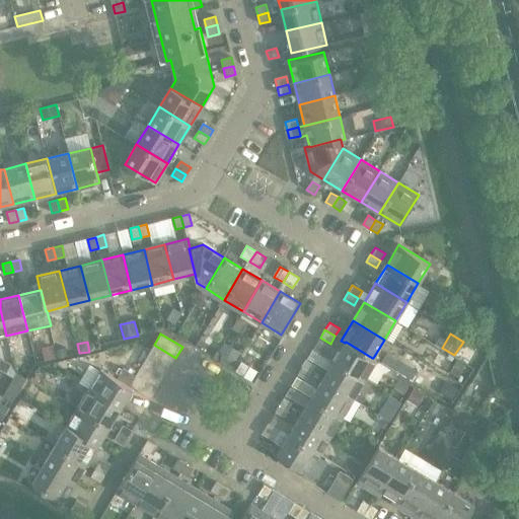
[(346,342),(345,343),(334,361),(365,380),(377,360),(373,358),(372,358),(346,342)]
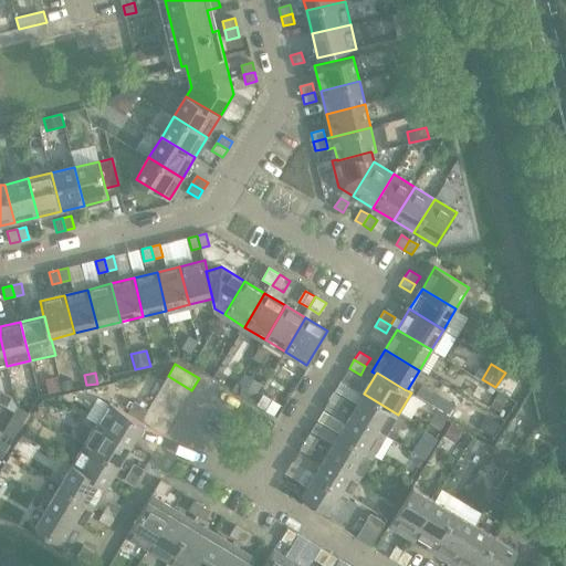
[(168,376),(161,387),(185,401),(191,390),(168,376)]
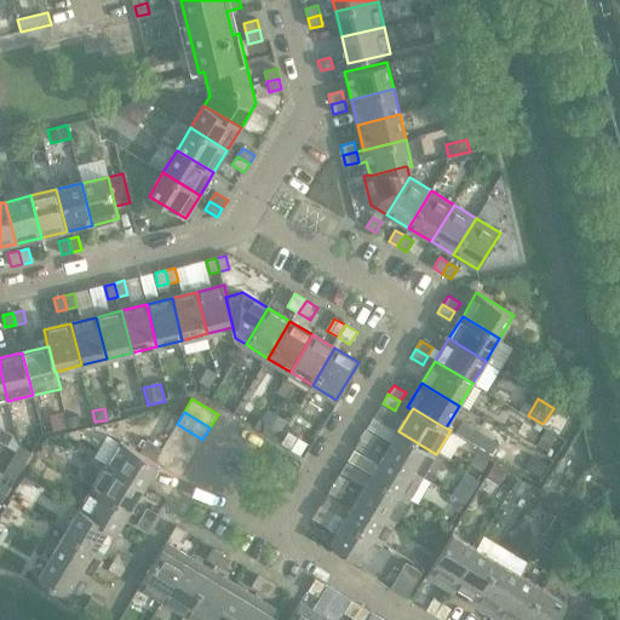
[(63,414),(51,418),(53,431),(67,429),(63,414)]
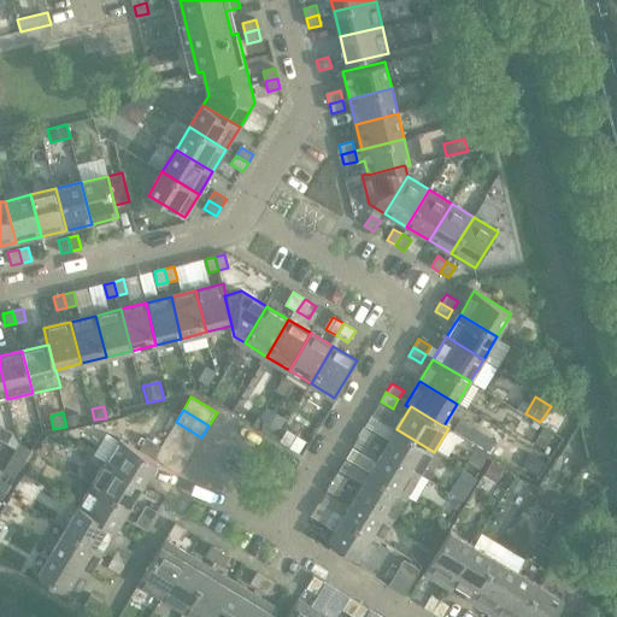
[(78,415),(66,417),(69,425),(80,423),(78,415)]
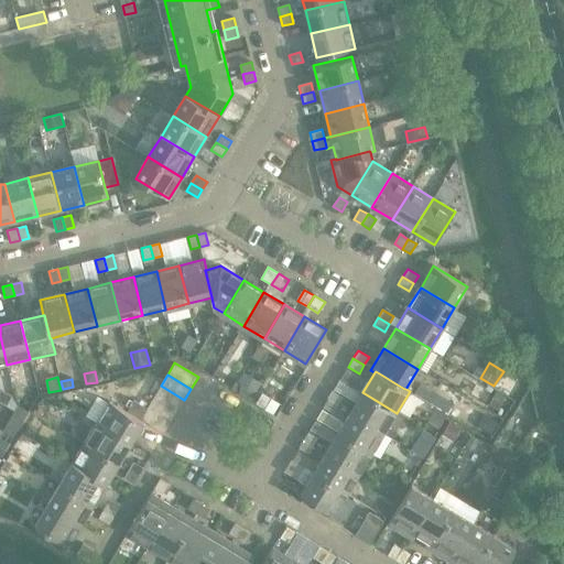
[(420,384),(414,394),(448,415),(454,405),(432,392),(420,384)]
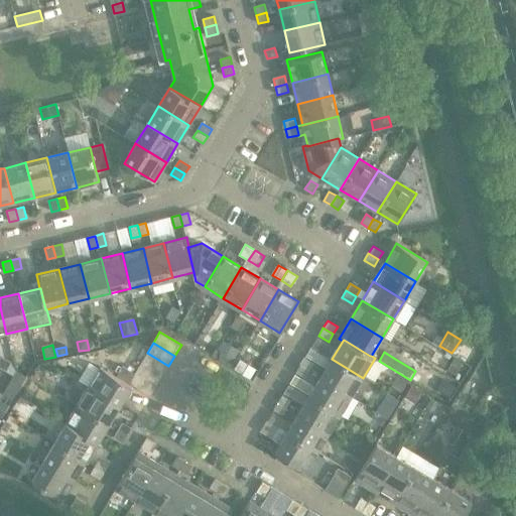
[(147,353),(141,363),(162,376),(168,366),(147,353)]
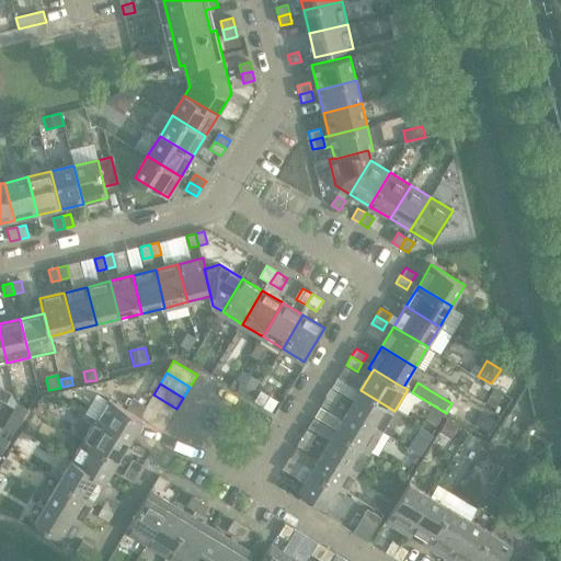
[(0,389),(0,400),(7,403),(11,396),(0,389)]
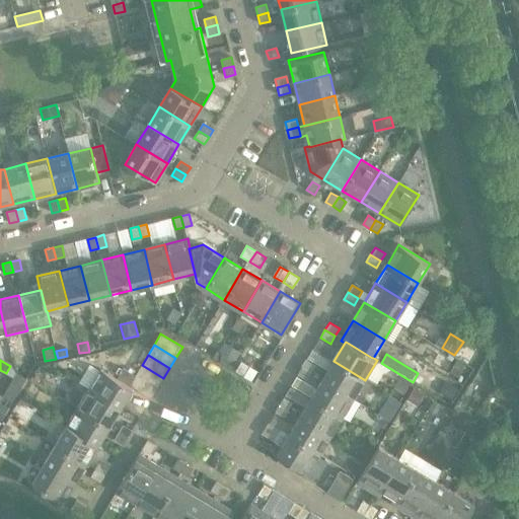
[(306,360),(302,367),(311,373),(315,365),(306,360)]
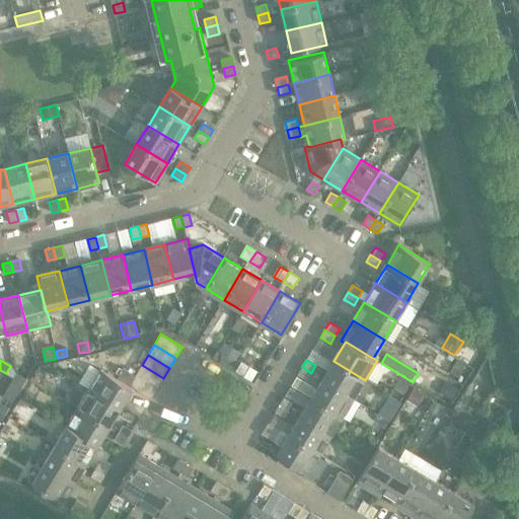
[(334,361),(322,380),(354,398),(365,380),(334,361)]
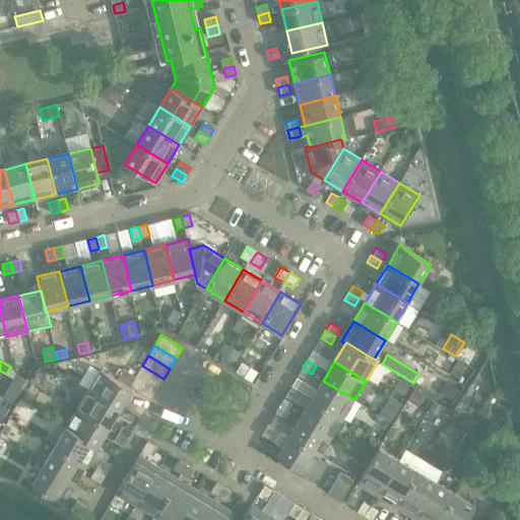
[(458,362),(451,374),(459,378),(466,366),(458,362)]
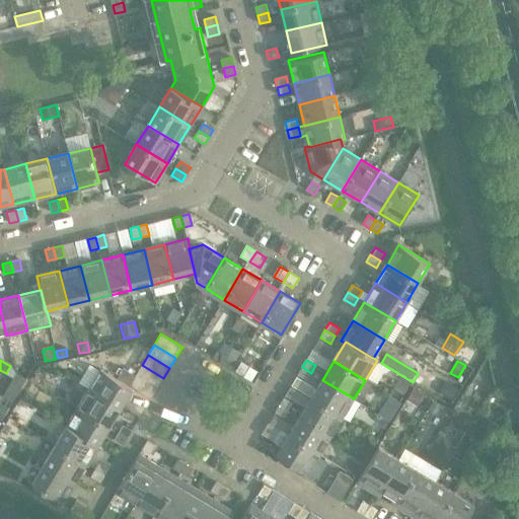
[(242,362),(236,372),(252,382),(258,372),(242,362)]
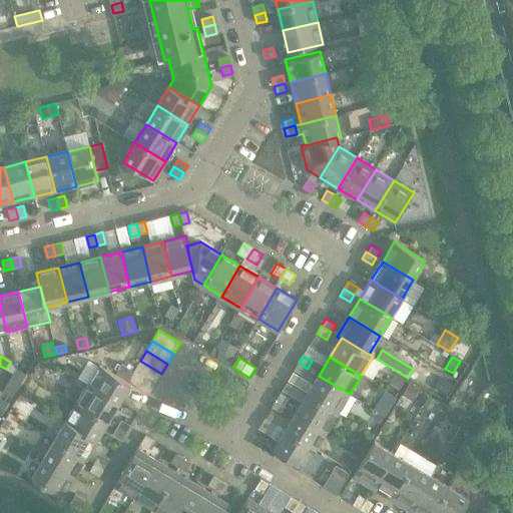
[(140,361),(133,372),(155,384),(161,374),(140,361)]
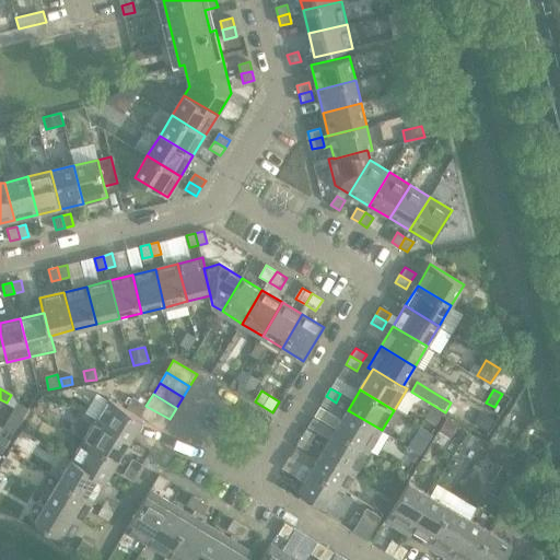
[(336,403),(326,396),(322,405),(330,410),(336,403)]
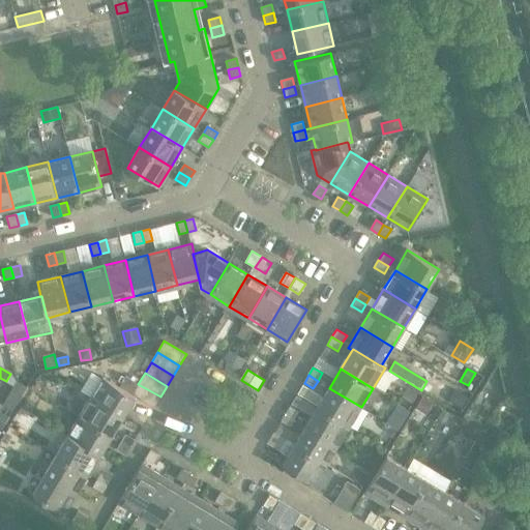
[(125,376),(119,387),(131,394),(138,384),(125,376)]
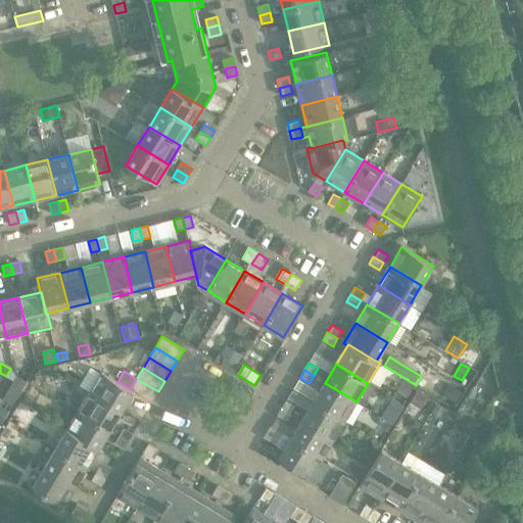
[(102,372),(90,392),(121,411),(133,391),(130,389),(117,382),(102,372)]
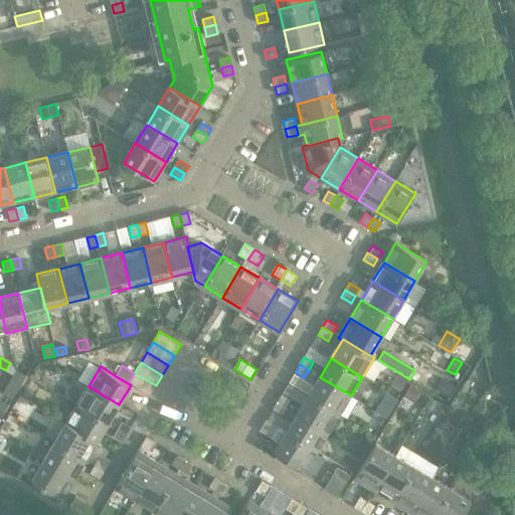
[(134,373),(128,383),(131,385),(149,396),(156,385),(134,373)]
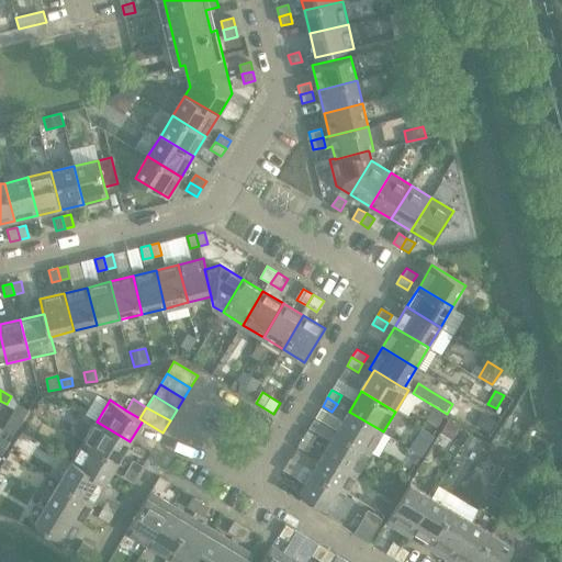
[(434,408),(427,419),(438,426),(445,415),(434,408)]
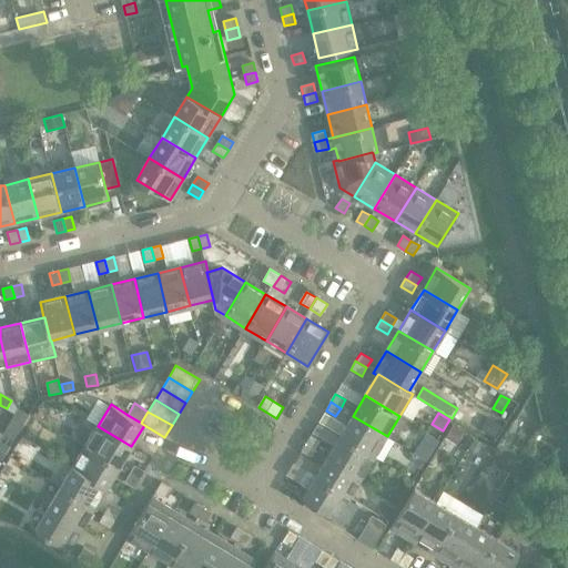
[(353,416),(341,436),(375,457),(387,436),(353,416)]
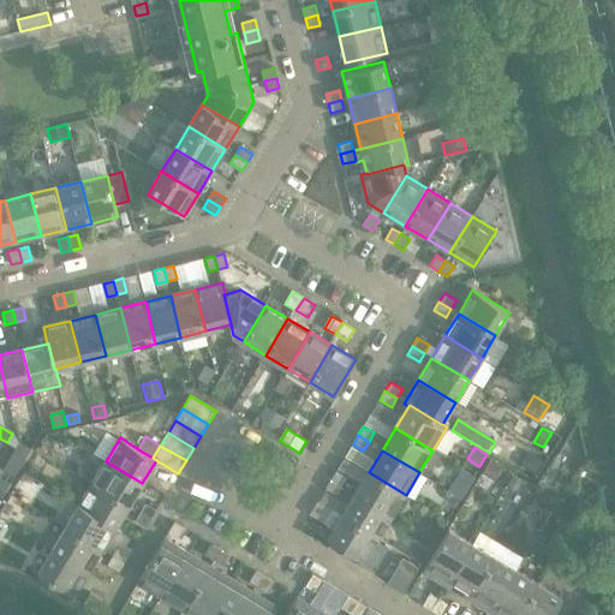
[(532,455),(525,467),(536,475),(543,461),(532,455)]
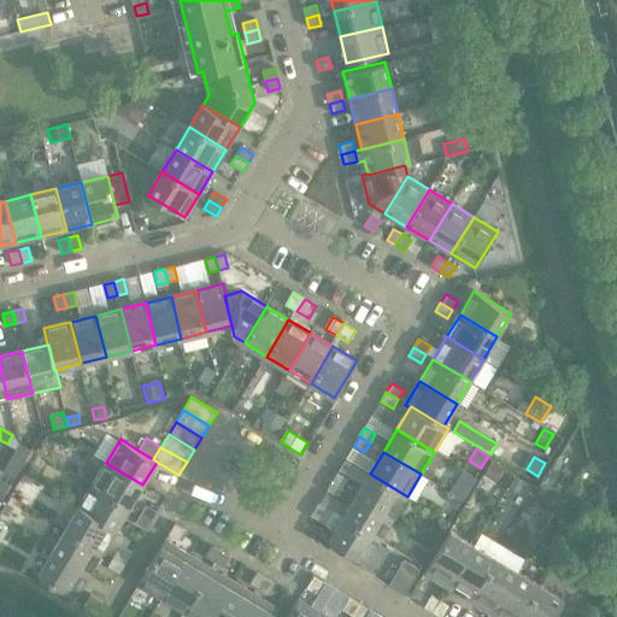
[(106,463),(93,485),(129,507),(142,485),(106,463)]
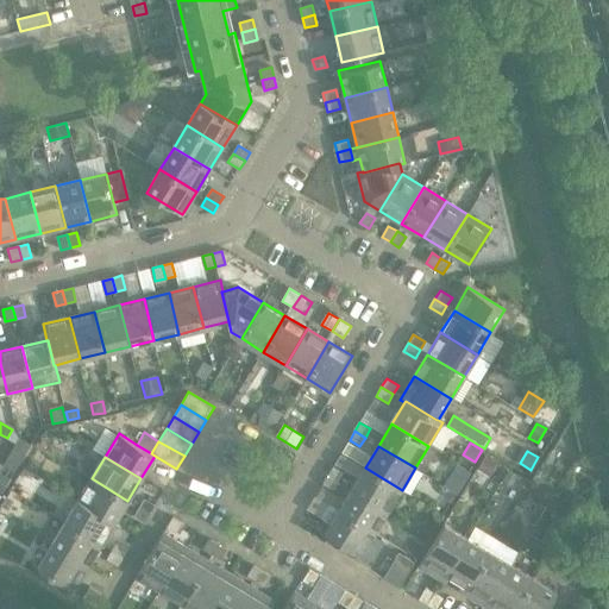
[(485,457),(478,469),(490,476),(497,464),(485,457)]
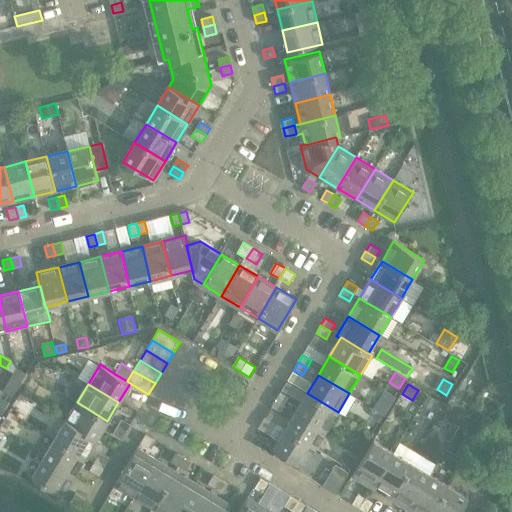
[(280,392),(276,399),(284,405),(289,397),(280,392)]
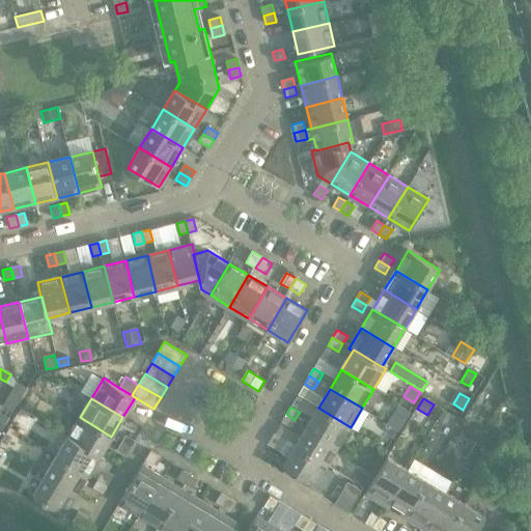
[(318,408),(307,427),(338,446),(351,427),(318,408)]
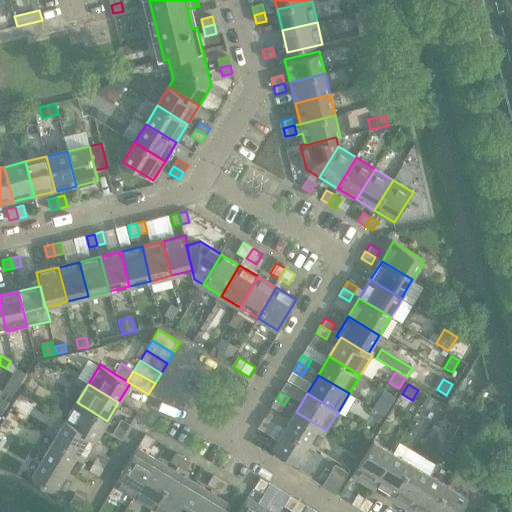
[(428,396),(422,404),(431,409),(436,401),(428,396)]
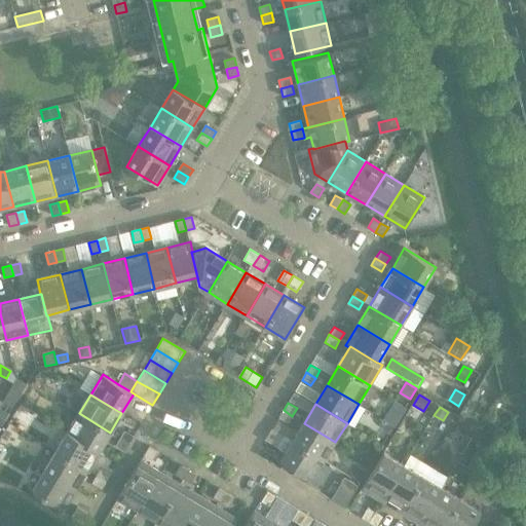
[(292,416),(284,410),(278,418),(288,423),(292,416)]
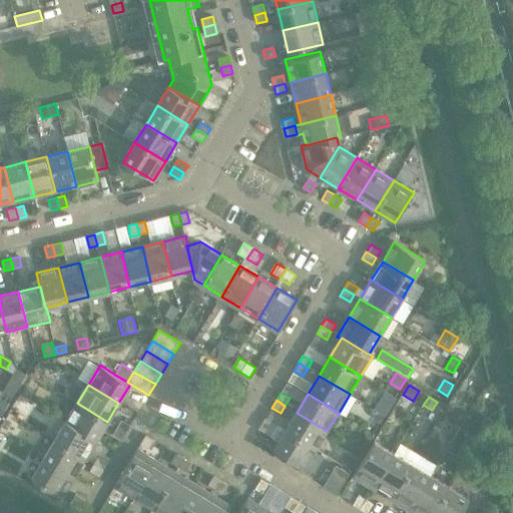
[(77,403),(66,422),(96,440),(107,422),(77,403)]
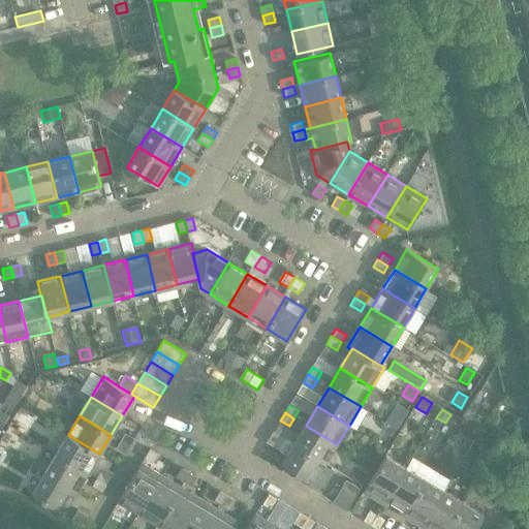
[(306,426),(294,444),(325,464),(337,444),(306,426)]
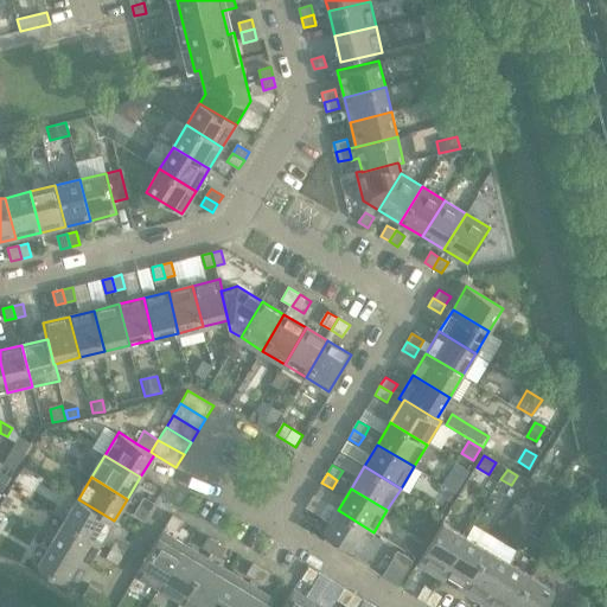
[(144,497),(139,505),(149,512),(154,503),(144,497)]
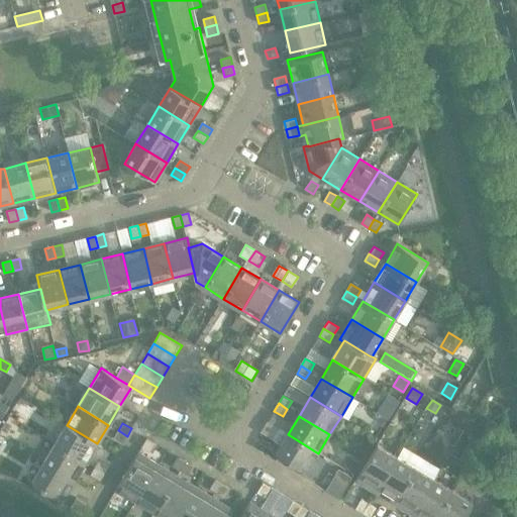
[(67,425),(56,443),(86,462),(97,443),(67,425)]
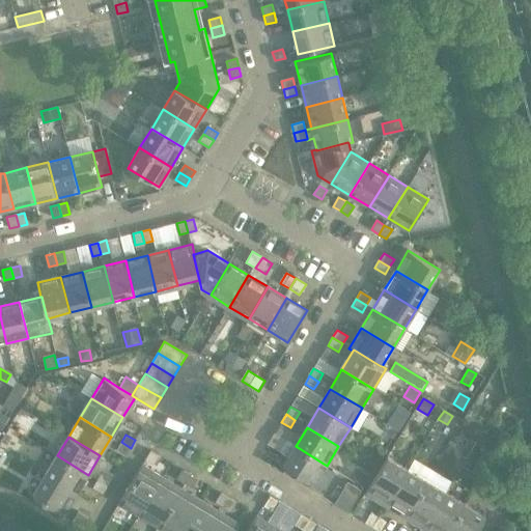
[(121,442),(117,450),(126,455),(131,448),(121,442)]
